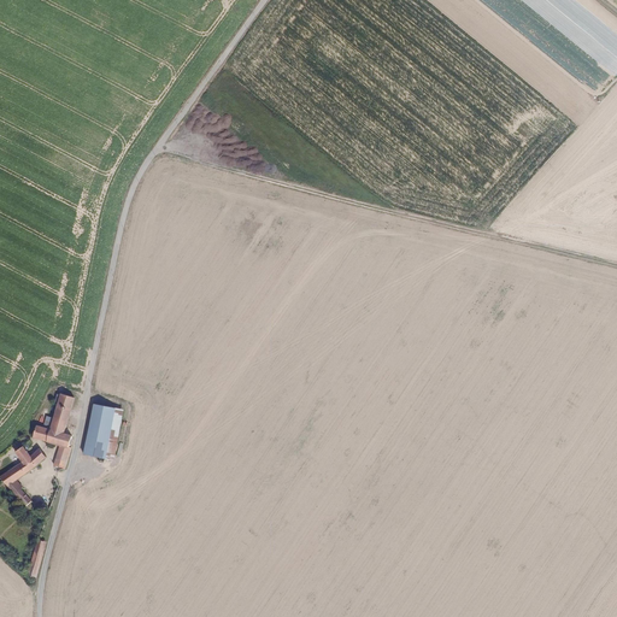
[(69,448),(72,436),(64,434),(74,398),(60,394),(51,430),(36,427),(33,438),(60,446),(54,465),(58,466),(53,469),(56,472),(65,468),(70,448),(69,448)]
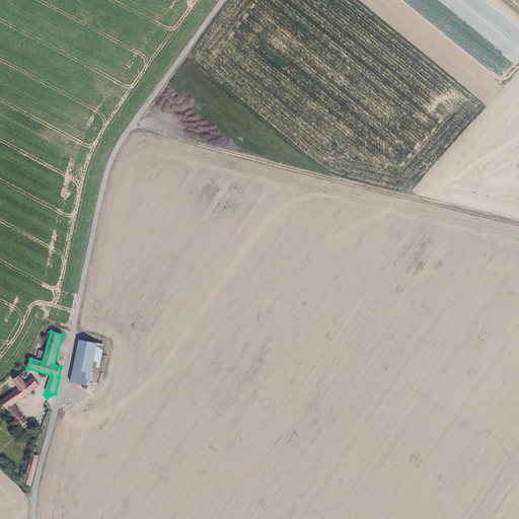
[(70,382),(83,385),(88,386),(97,345),(78,341),(70,382)]
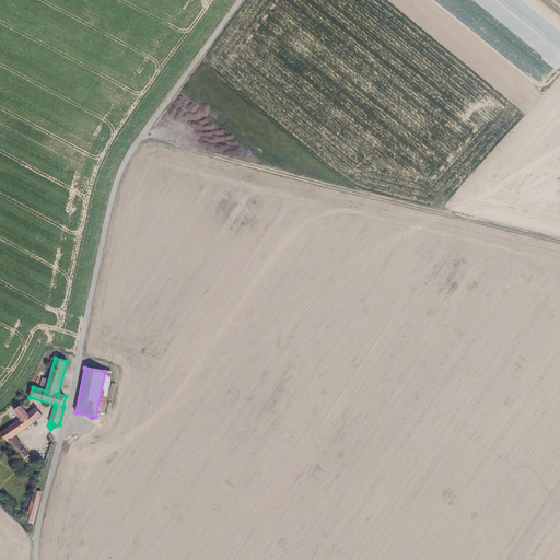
[(0,432),(2,435),(23,458),(28,454),(26,453),(27,452),(15,436),(42,415),(36,407),(33,410),(31,409),(28,411),(30,413),(27,415),(24,408),(22,405),(15,410),(20,419),(14,423),(12,420),(4,426),(7,429),(0,432)]
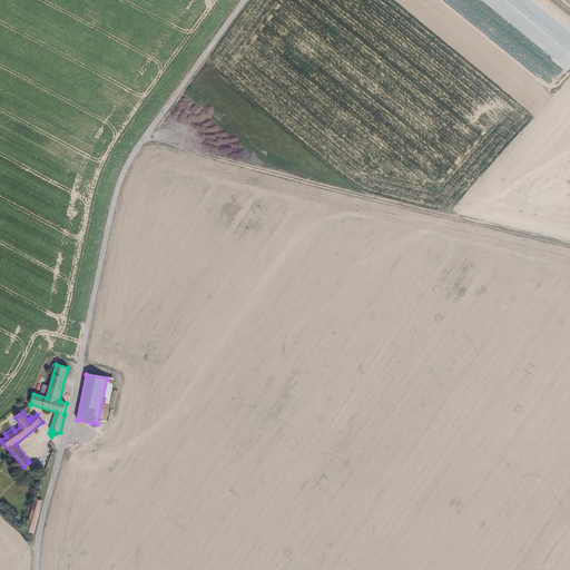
[(43,478),(46,470),(38,461),(32,467),(43,478)]
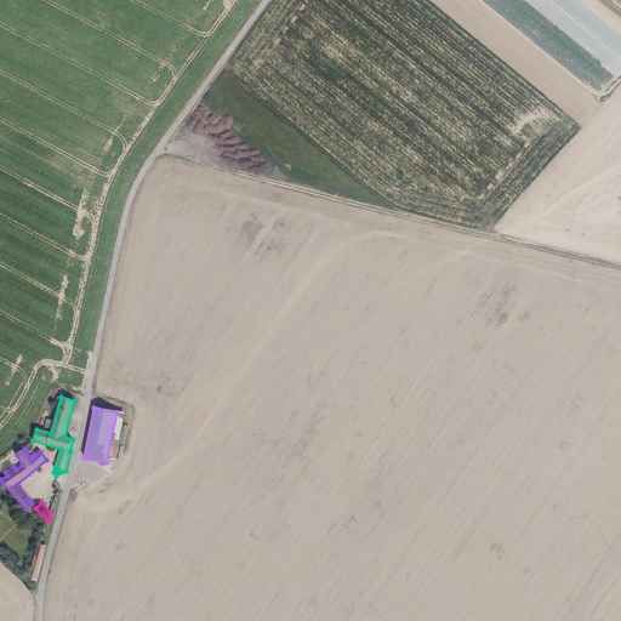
[(39,543),(28,580),(36,584),(47,547),(39,543)]
